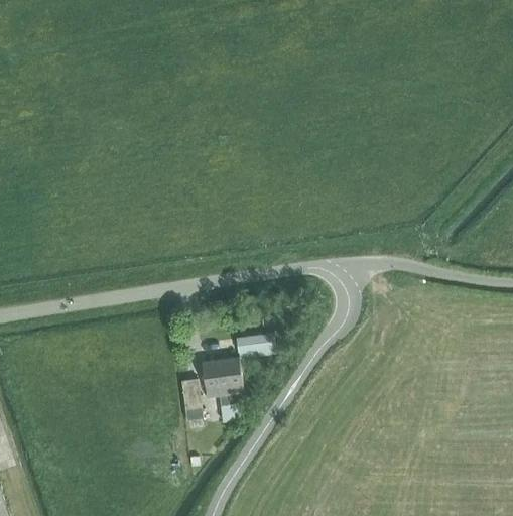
[(237,339),(237,344),(238,357),(275,353),(273,334),(237,339)]
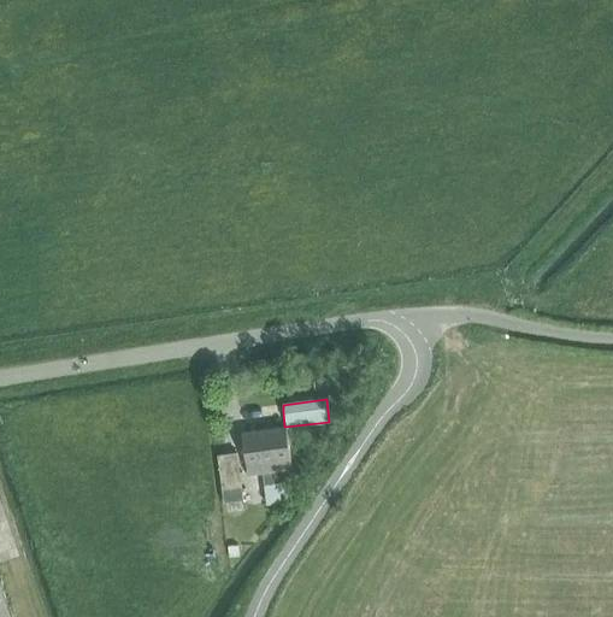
[(246,474),(261,472),(265,504),(280,499),(283,488),(283,480),(282,469),(287,469),(282,425),(242,432),(246,474)]
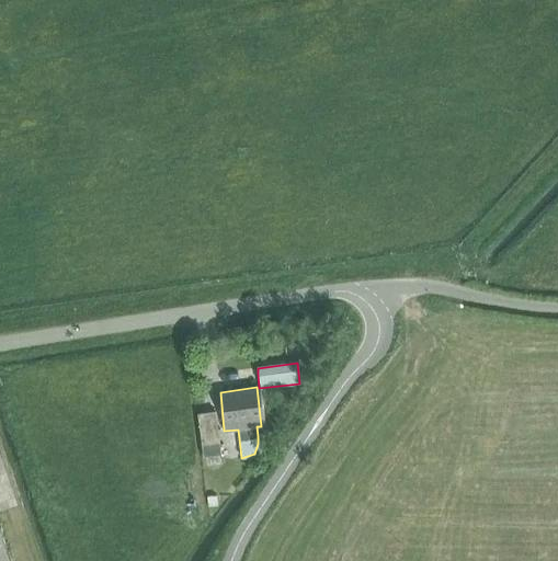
[(196,413),(203,456),(218,453),(213,411),(196,413)]
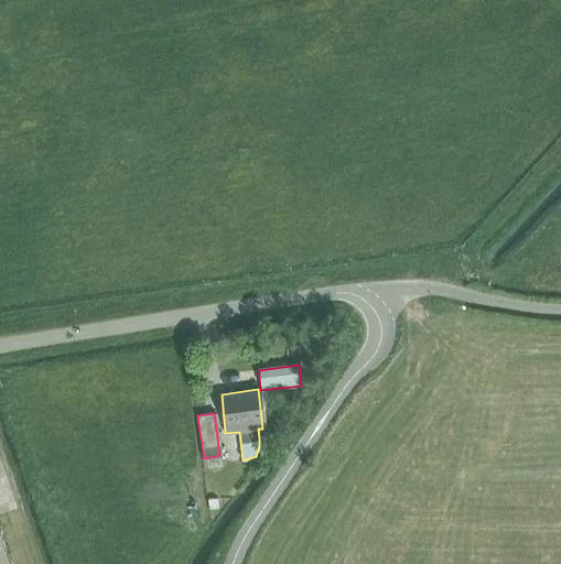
[(214,499),(206,499),(206,508),(215,508),(214,499)]
